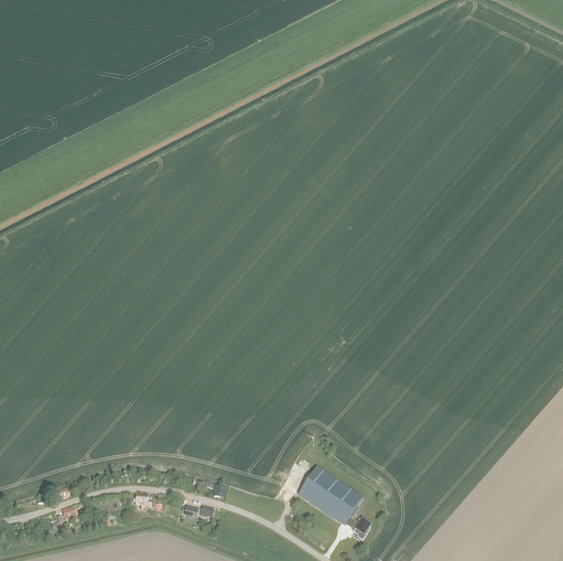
[(316,466),(298,494),(344,524),(344,522),(345,522),(346,522),(348,519),(349,517),(348,516),(349,515),(350,516),(358,506),(356,505),(361,496),(316,466)]
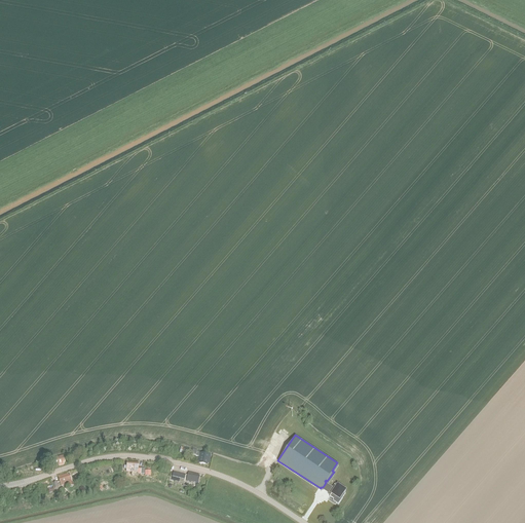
[(191,448),(190,452),(194,453),(197,454),(196,458),(198,459),(197,460),(205,462),(205,460),(208,460),(210,453),(198,450),(196,449),(196,448),(191,447),(191,448)]
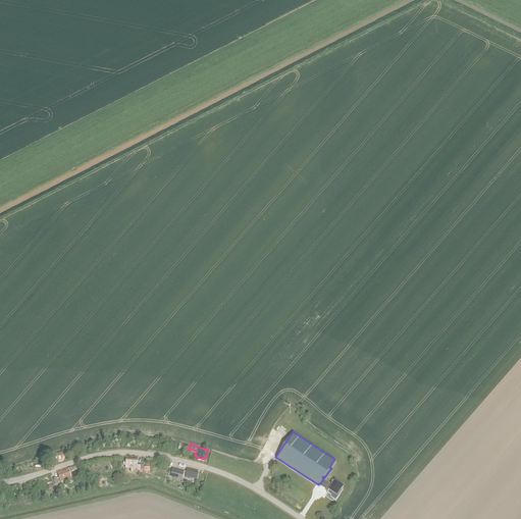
[(61,456),(63,456),(61,450),(50,453),(52,461),(62,458),(61,456)]
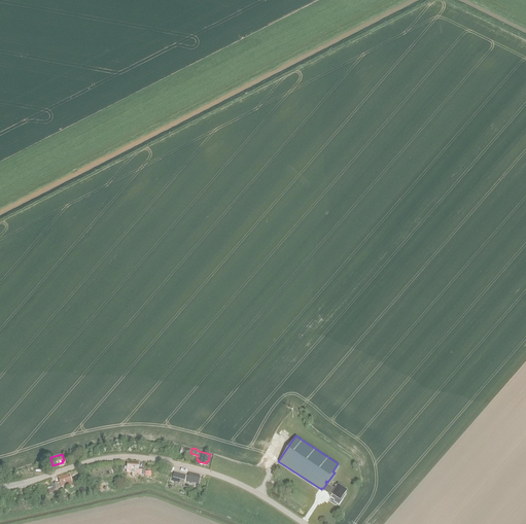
[(124,464),(124,467),(126,467),(126,470),(131,470),(131,474),(135,475),(135,470),(137,470),(137,473),(140,473),(143,473),(144,466),(140,466),(137,465),(138,461),(126,460),(126,464),(124,464)]
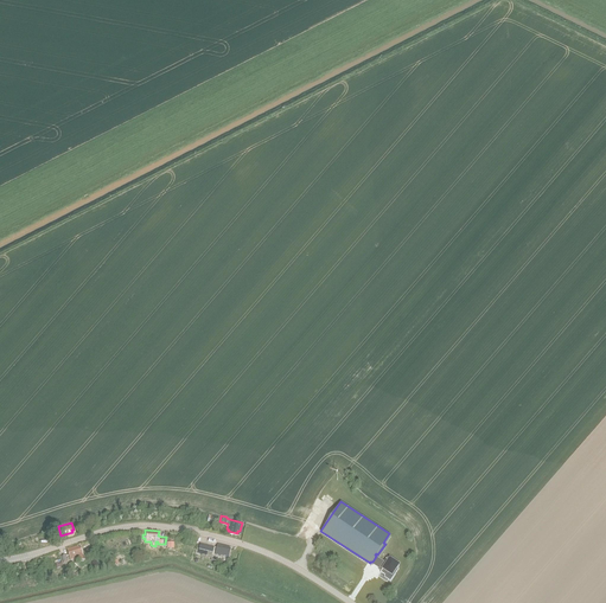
[(199,540),(197,551),(205,552),(206,549),(211,550),(212,544),(199,540)]
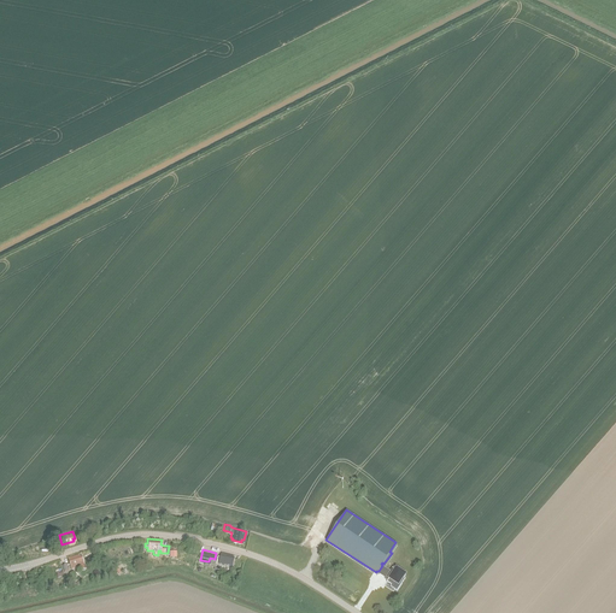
[(232,564),(234,555),(232,555),(233,553),(221,550),(218,560),(232,564)]
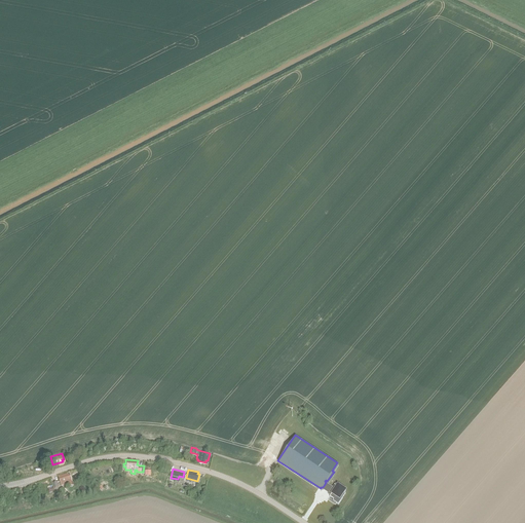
[(57,474),(60,483),(67,481),(68,485),(72,483),(69,472),(67,473),(67,471),(57,474)]
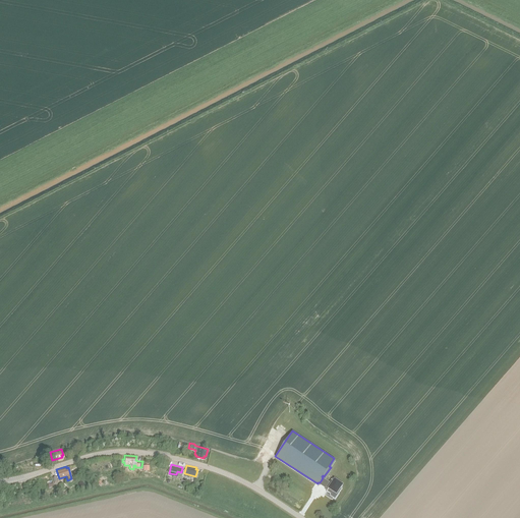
[(331,476),(325,487),(327,488),(326,490),(330,493),(329,494),(334,498),(336,495),(336,494),(342,483),(333,477),(331,476)]
